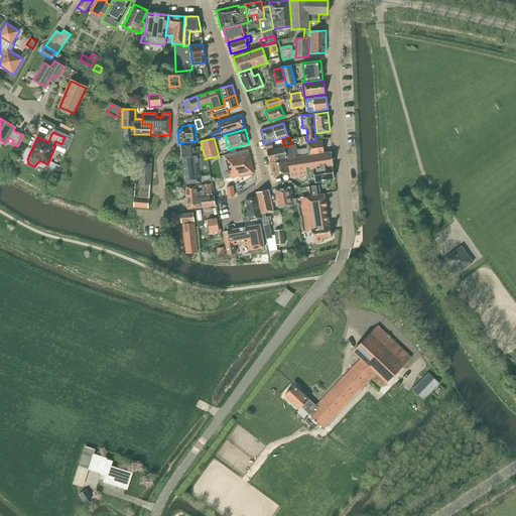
[(307,143),(308,155),(325,153),(323,140),(307,143)]
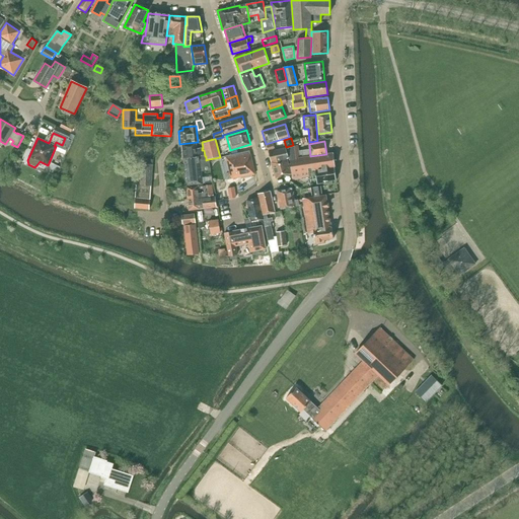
[(202,150),(202,148),(197,149),(196,144),(191,144),(181,145),(183,159),(205,156),(204,150),(202,150)]
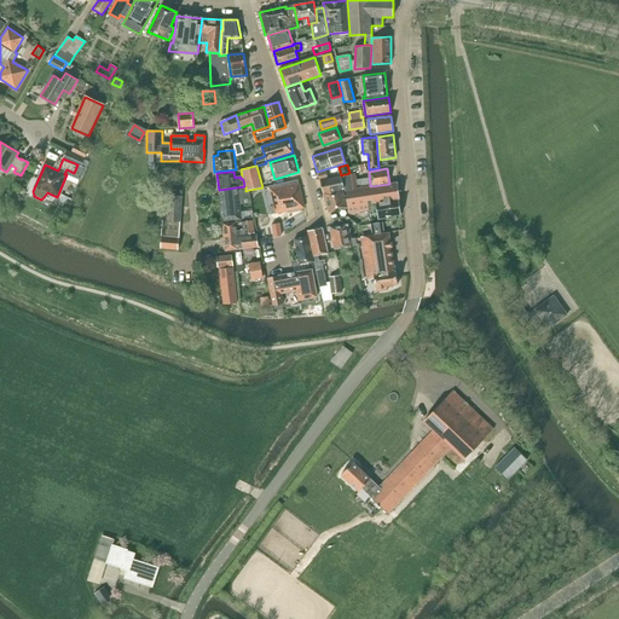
[(320,181),(324,194),(329,213),(347,208),(341,186),(345,186),(341,175),(341,174),(320,181)]
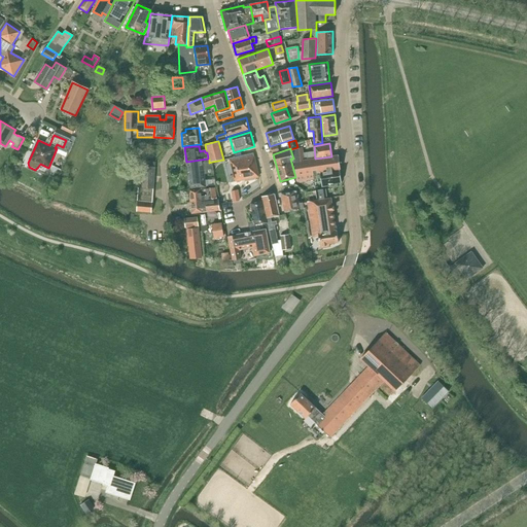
[(330,185),(330,184),(342,182),(340,170),(341,170),(339,155),(311,160),(305,161),(304,154),(304,150),(292,151),(296,181),(314,179),(314,181),(321,180),(322,186),(330,185)]
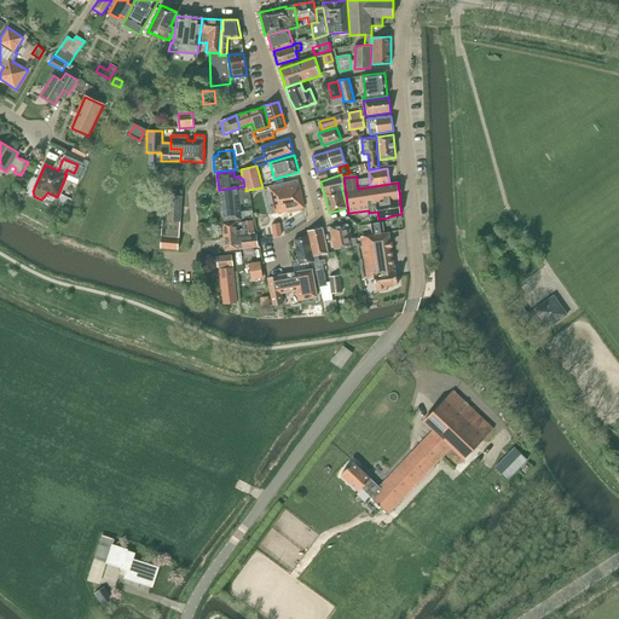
[(270,186),(276,213),(304,208),(298,180),(270,186)]
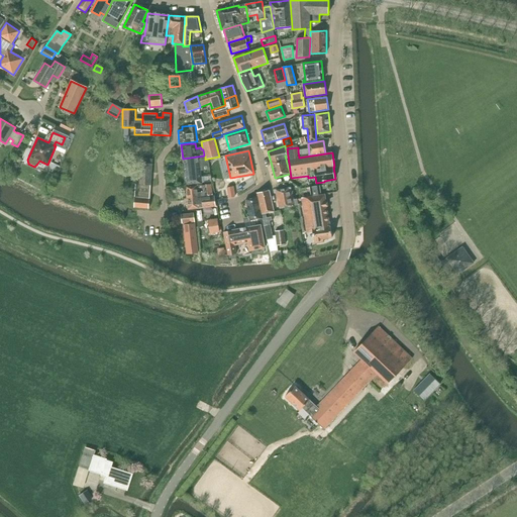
[(208,159),(205,160),(205,156),(204,156),(183,159),(184,174),(200,172),(200,171),(210,170),(208,159)]
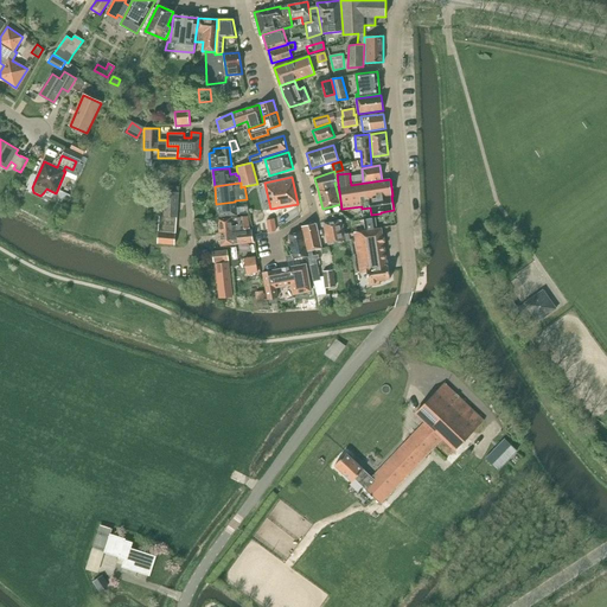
[(63,184),(59,191),(68,193),(71,186),(63,184)]
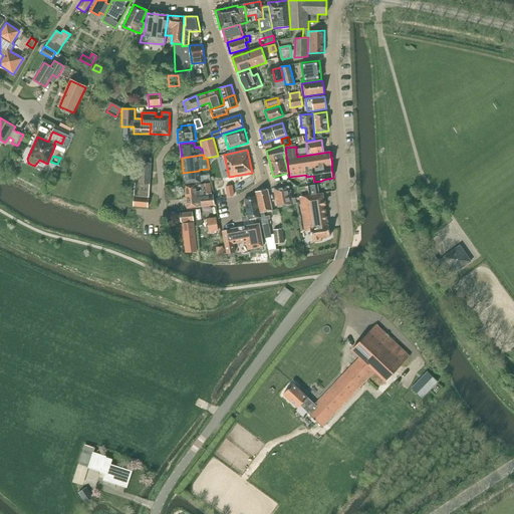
[(139,171),(134,170),(133,183),(135,183),(134,196),(134,206),(148,207),(149,198),(150,184),(151,163),(152,163),(152,157),(140,156),(140,162),(139,171)]
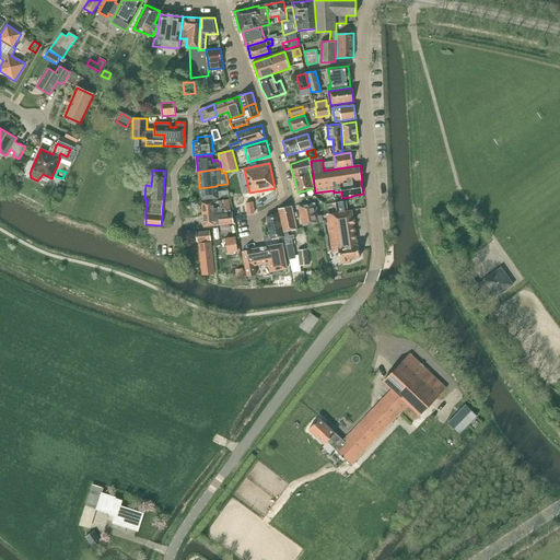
[(201,200),(219,199),(217,186),(199,188),(201,200)]
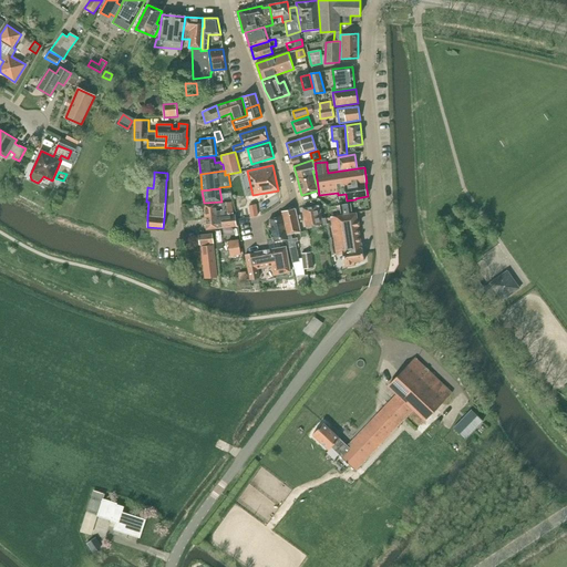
[(233,214),(232,202),(204,205),(205,217),(217,216),(217,215),(233,214)]
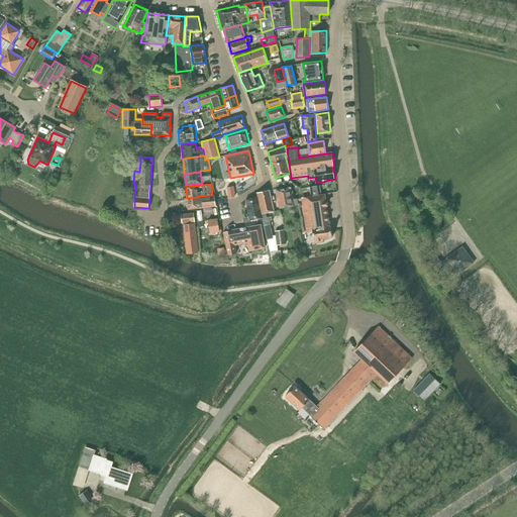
[(293,205),(298,204),(297,199),(294,200),(291,188),(276,191),(280,208),(293,206),(293,205)]
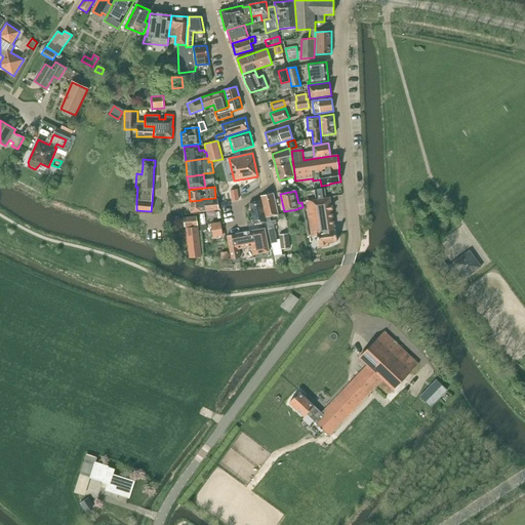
[(280,249),(289,248),(287,234),(279,235),(279,242),(277,242),(273,224),(276,224),(275,220),(270,221),(270,216),(278,214),(273,193),(260,196),(266,217),(265,217),(266,221),(270,243),(271,243),(276,265),(282,264),(280,249)]
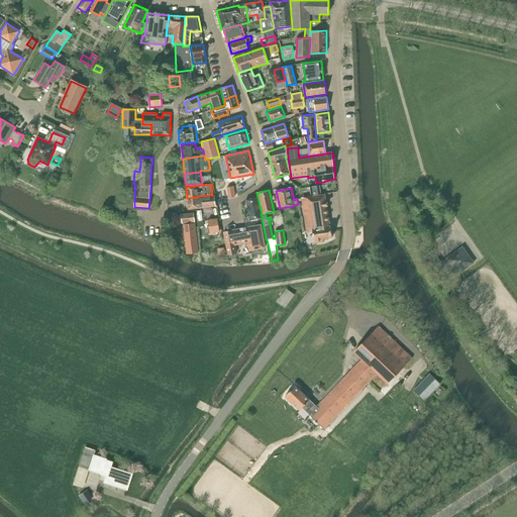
[(188,210),(194,209),(199,208),(199,206),(215,204),(214,195),(198,197),(187,198),(188,210)]
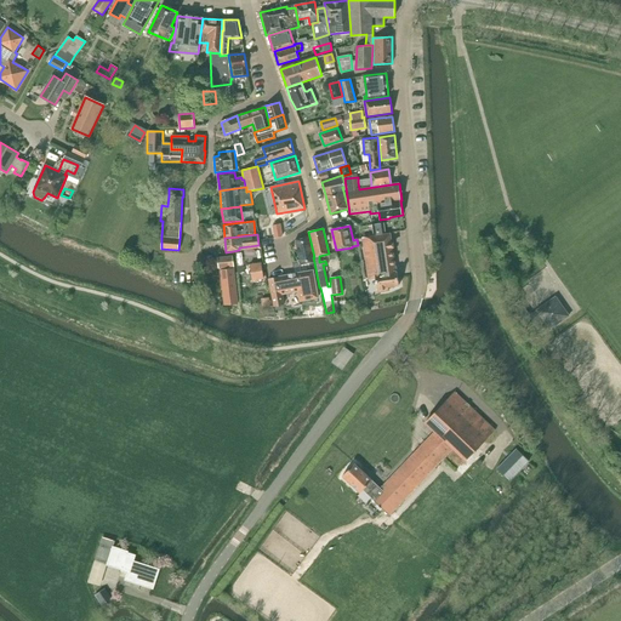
[(391,234),(363,238),(369,279),(375,278),(377,292),(388,291),(388,288),(399,285),(397,271),(396,272),(391,234)]
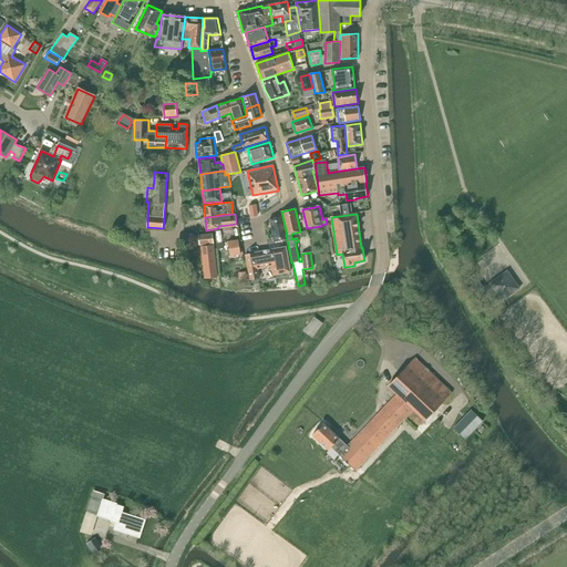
[(269,239),(269,244),(275,243),(275,241),(287,239),(286,235),(282,216),(269,218),(274,238),(269,239)]
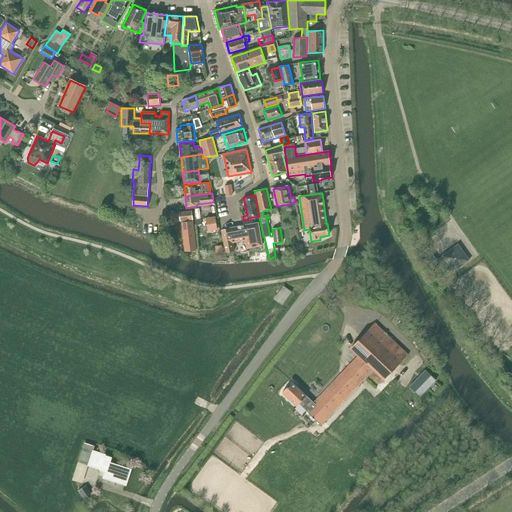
[(192,219),(192,211),(180,213),(180,221),(184,220),(185,230),(182,230),(185,251),(196,250),(193,229),(192,220),(192,219)]
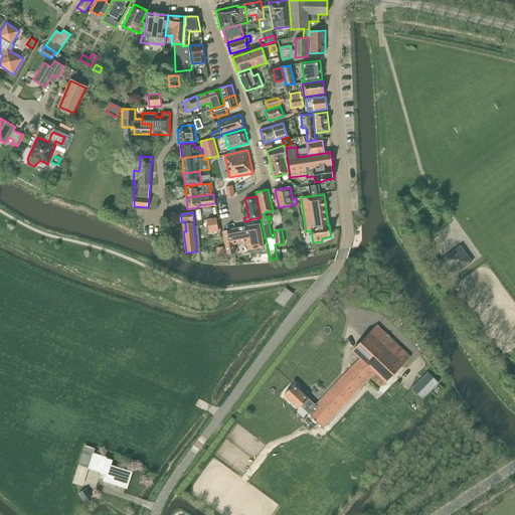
[(216,217),(206,219),(209,232),(218,230),(216,217)]
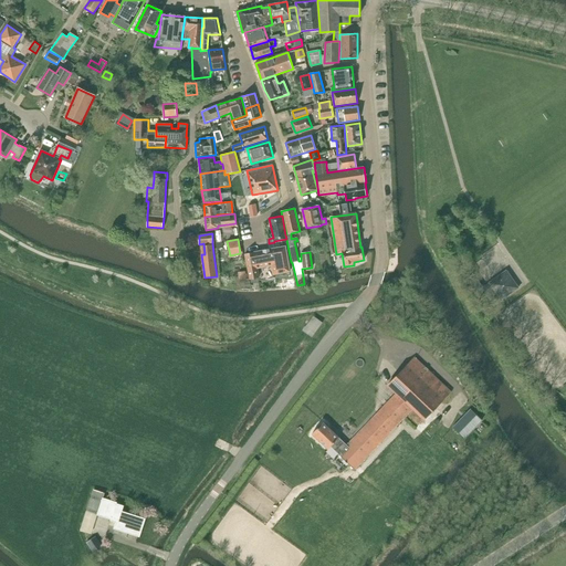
[(257,269),(271,265),(273,275),(289,272),(284,247),(253,252),(257,269)]
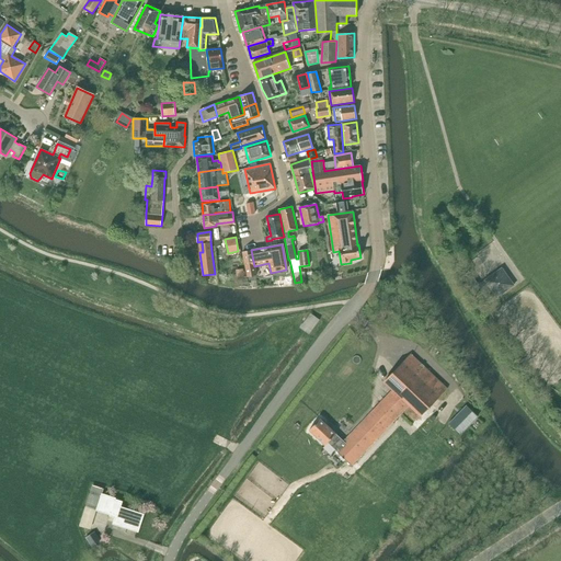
[(242,252),(247,277),(256,275),(254,266),(251,250),(242,252)]
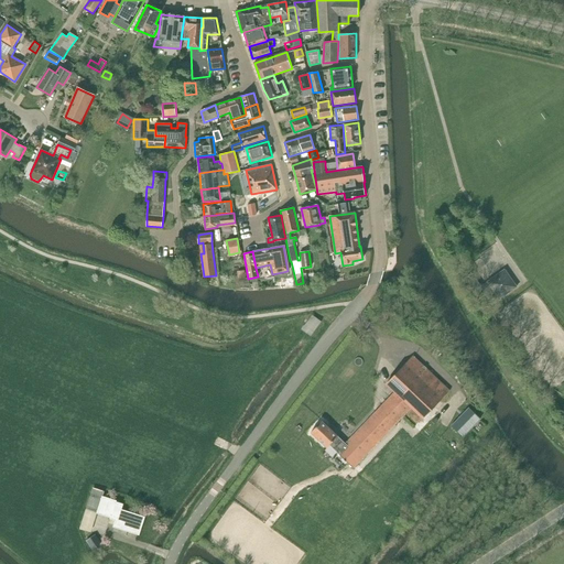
[(463,278),(474,293),(481,288),(489,300),(497,295),(499,299),(516,286),(503,269),(480,285),(472,272),(463,278)]
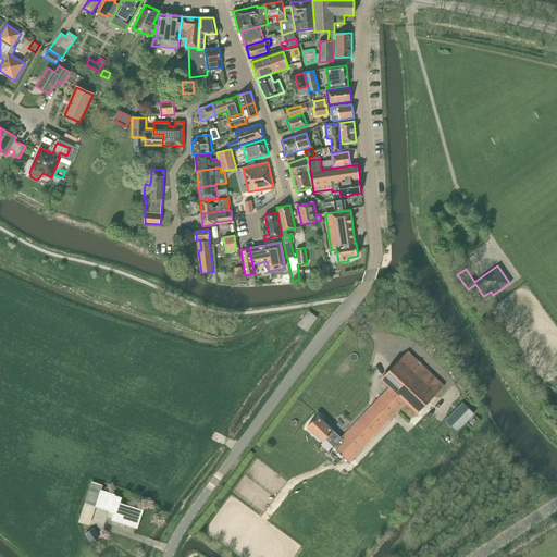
[(242,267),(234,268),(235,276),(243,275),(242,267)]
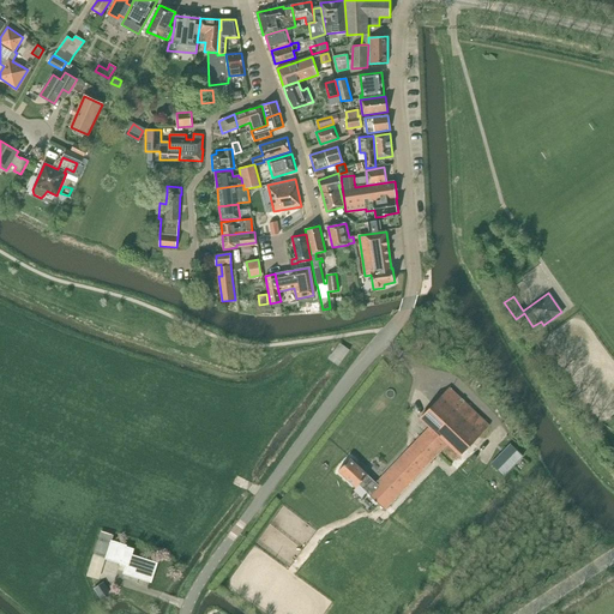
[(329,359),(338,366),(349,350),(339,343),(329,359)]
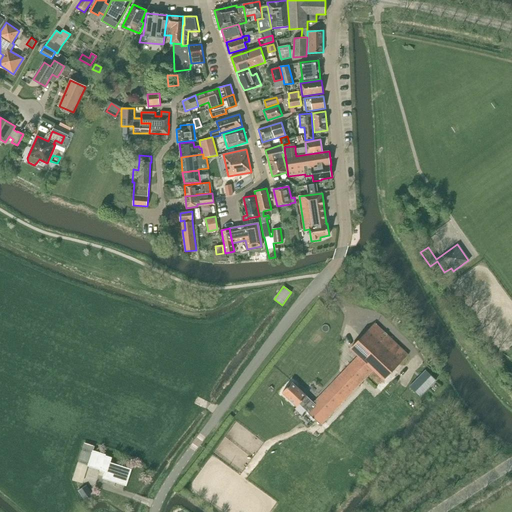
[(292,382),(282,392),(297,406),(299,404),(306,410),(305,411),(321,425),(373,370),(378,376),(383,380),(408,354),(375,323),(350,349),(358,356),(313,403),(292,382)]
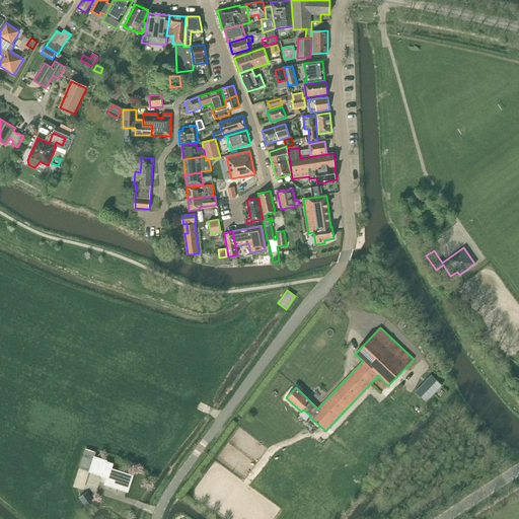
[(437,379),(432,373),(416,389),(422,395),(437,379)]
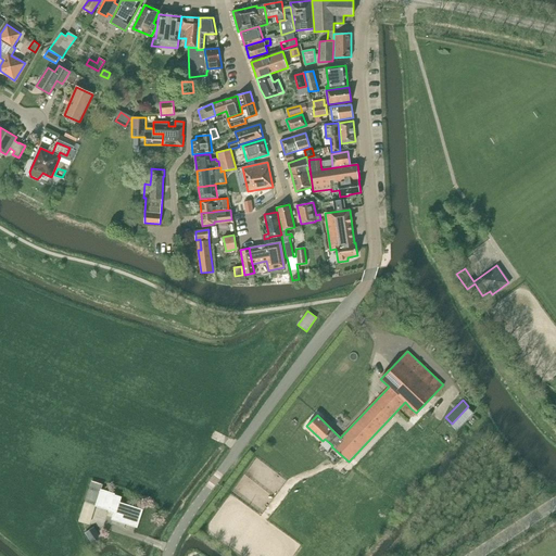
[(408,411),(411,408),(405,402),(349,462),(368,481),(424,424),(408,411)]
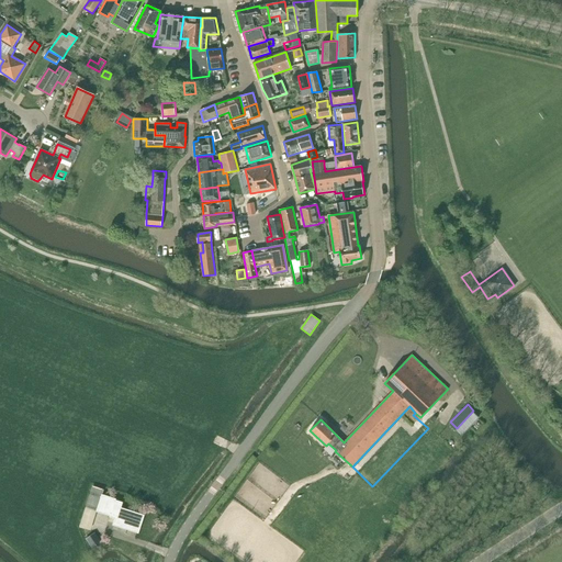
[(115,502),(115,499),(102,495),(97,512),(110,516),(110,517),(116,519),(114,525),(137,532),(143,516),(120,508),(121,503),(115,502)]
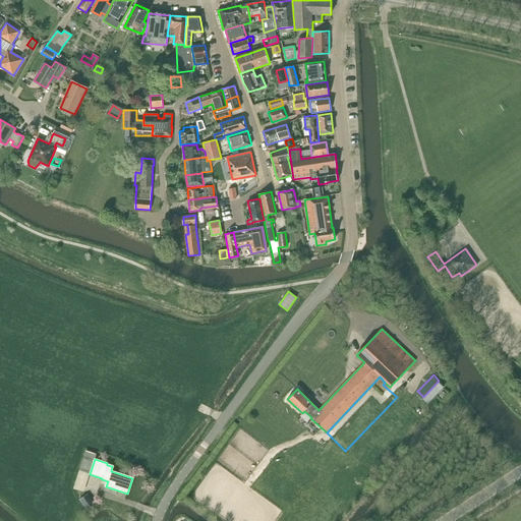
[(84,497),(79,500),(87,510),(91,507),(84,497)]
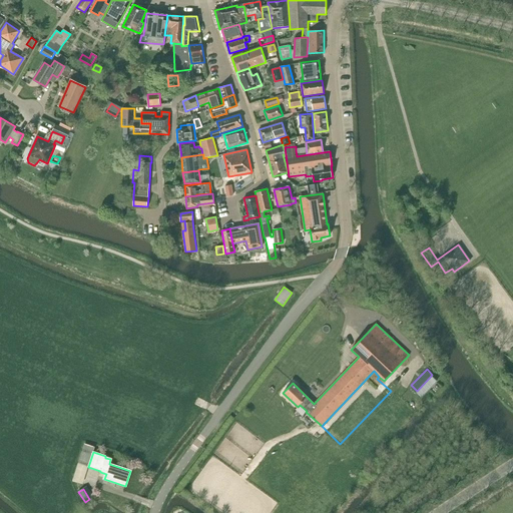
All buildings are outlined.
